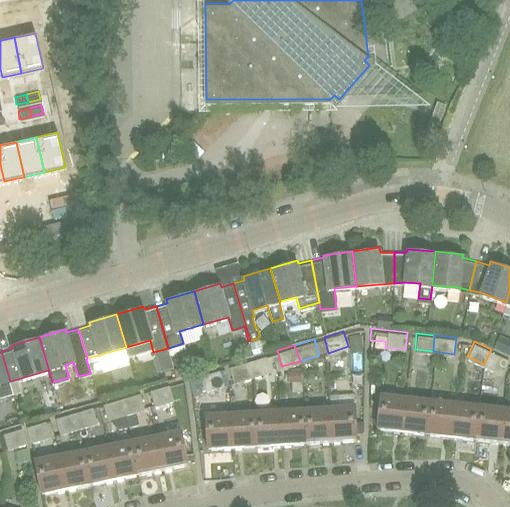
[(508,358),(491,349),(484,364),(501,373),(508,358)]
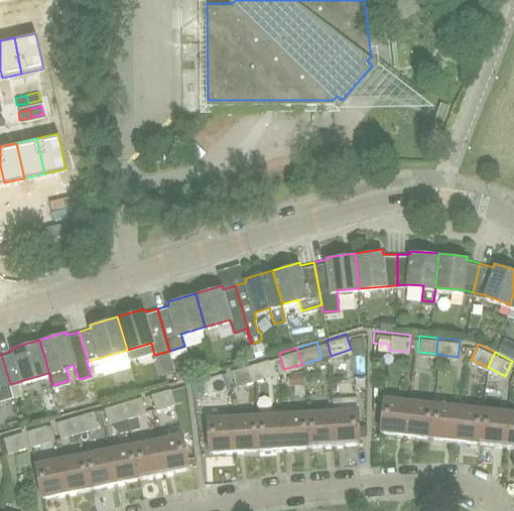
[(8,385),(10,384),(1,354),(0,354),(0,399),(11,396),(8,385)]
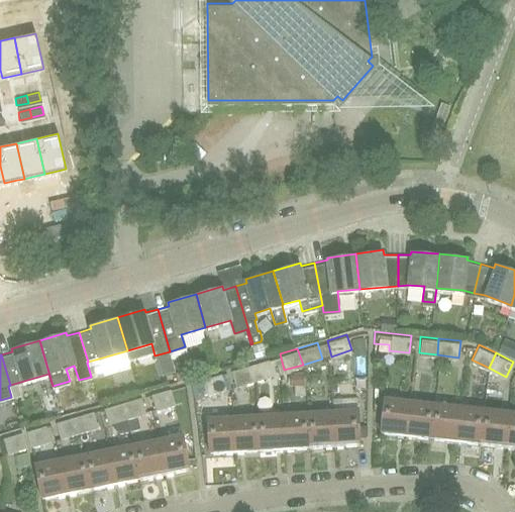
[(268,356),(249,363),(253,379),(273,373),(268,356)]
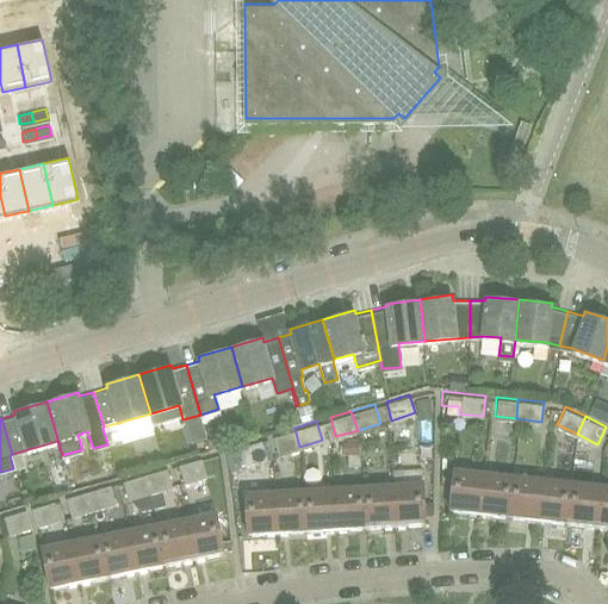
[(299,447),(295,428),(272,435),(278,454),(299,447)]
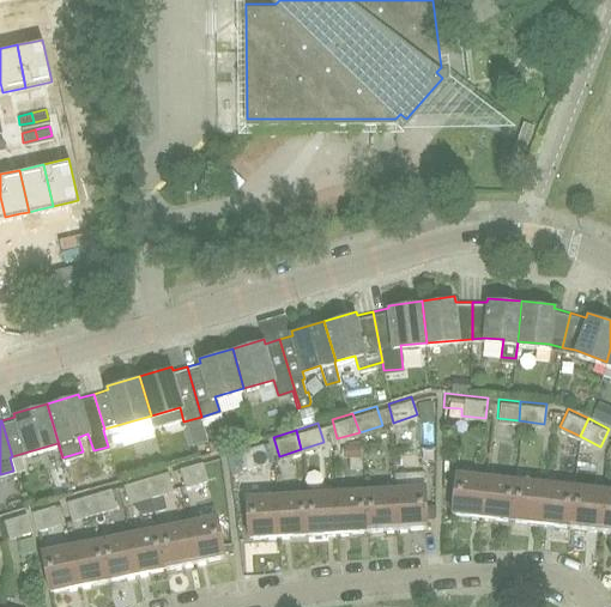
[(228,451),(231,469),(268,459),(262,439),(228,451)]
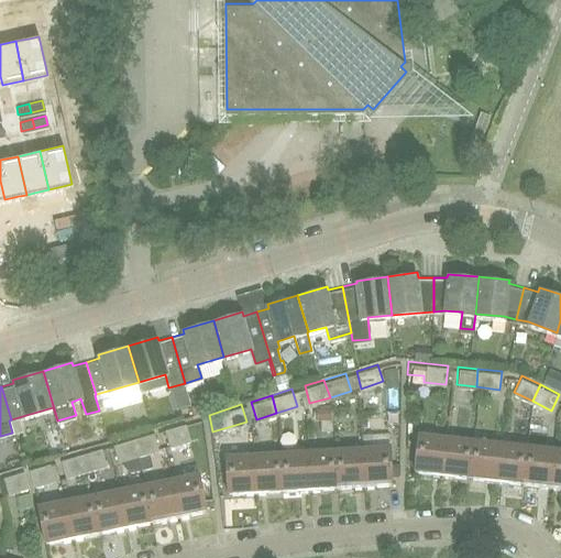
[(164,428),(169,445),(189,439),(185,422),(164,428)]
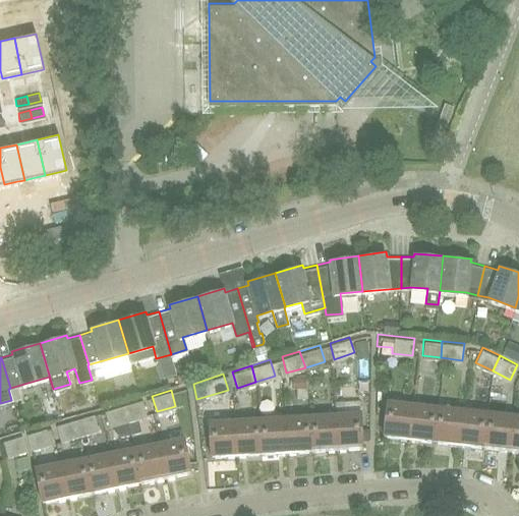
[(127,420),(147,414),(141,399),(123,404),(127,420)]
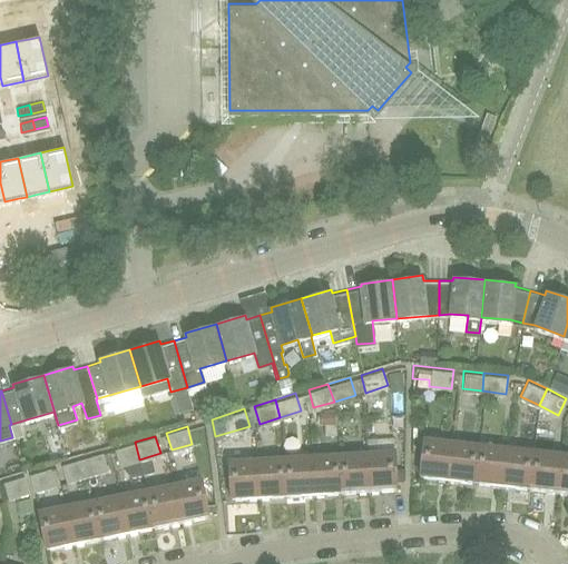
[(448,477),(451,439),(424,436),(420,474),(448,477)]
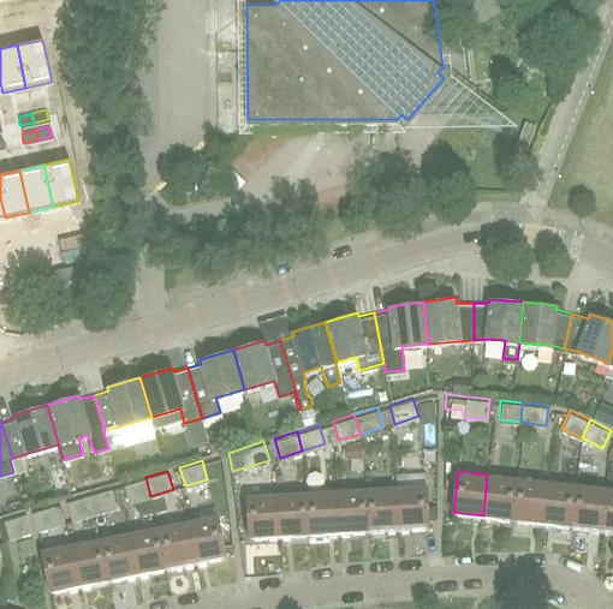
[(512,518),(517,478),(487,475),(483,515),(512,518)]
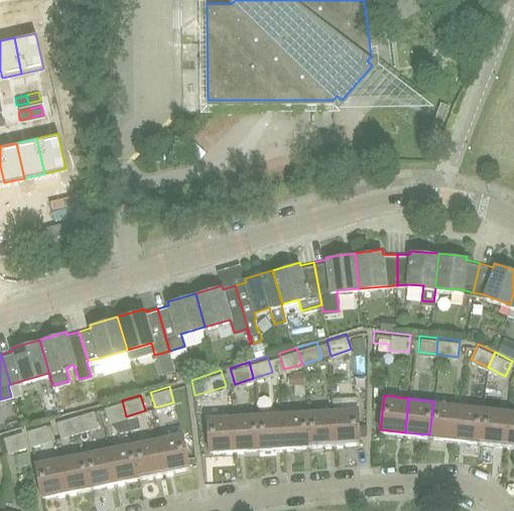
[(126,416),(122,400),(103,406),(108,421),(126,416)]
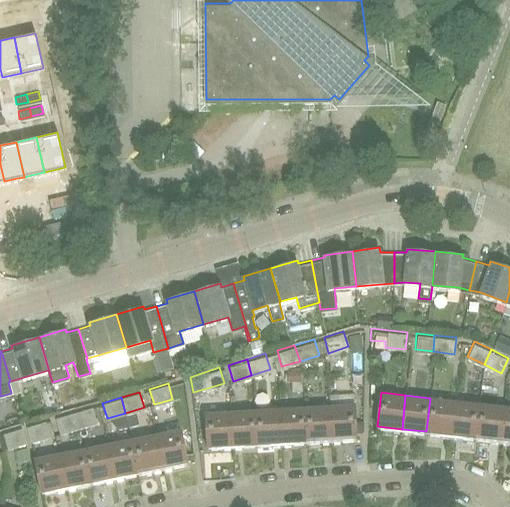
[(451,434),(454,400),(430,398),(426,431),(451,434)]
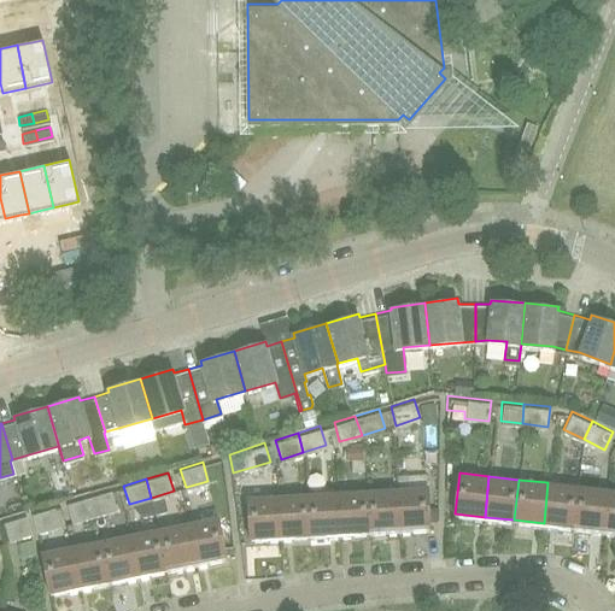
[(574,527),(578,486),(548,482),(544,523),(574,527)]
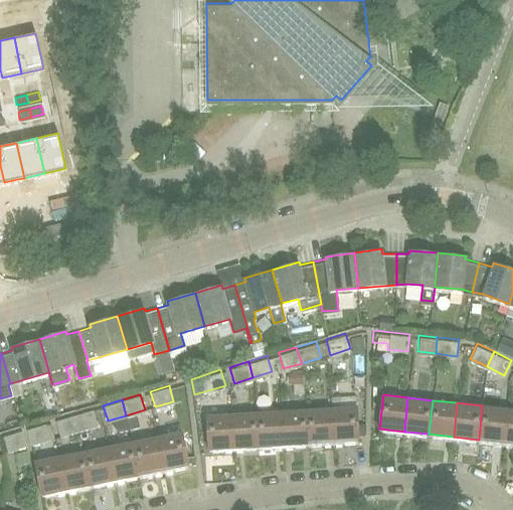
[(357,405),(351,406),(332,407),(334,442),(359,440),(357,405)]
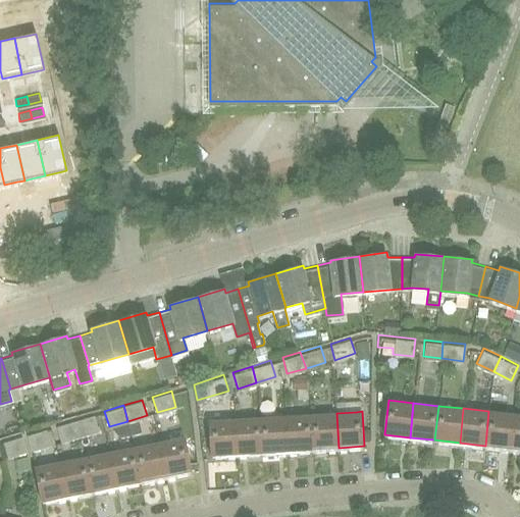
[(510,448),(514,413),(488,411),(485,446),(510,448)]
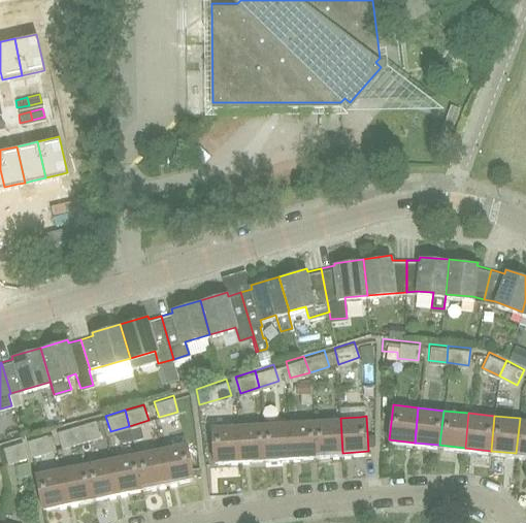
[(342,453),(340,418),(315,419),(317,454),(342,453)]
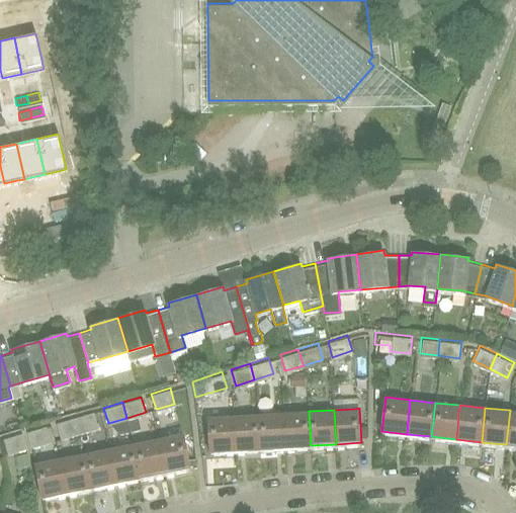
[(515,410),(510,410),(506,444),(515,445),(515,410)]
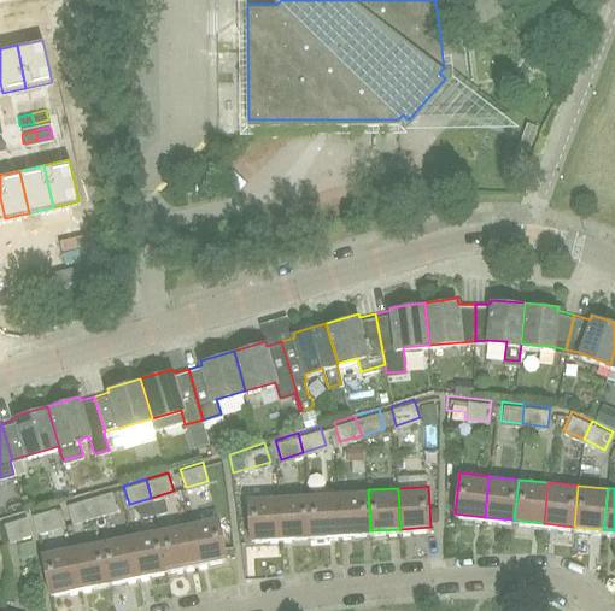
[(111,489),(87,495),(92,515),(116,509),(111,489)]
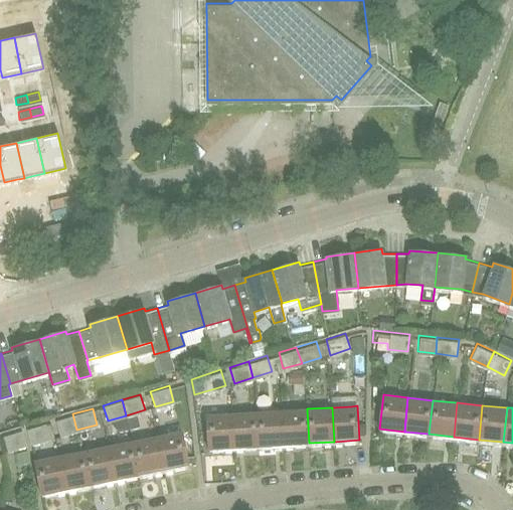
[(309,443),(307,408),(282,410),(284,445),(309,443)]
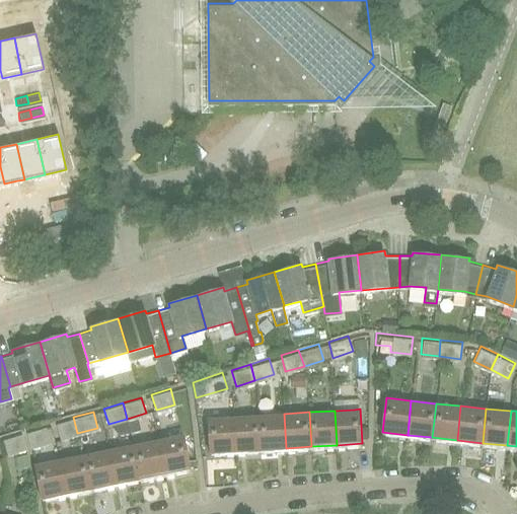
[(286,448),(284,414),(260,415),(262,449),(286,448)]
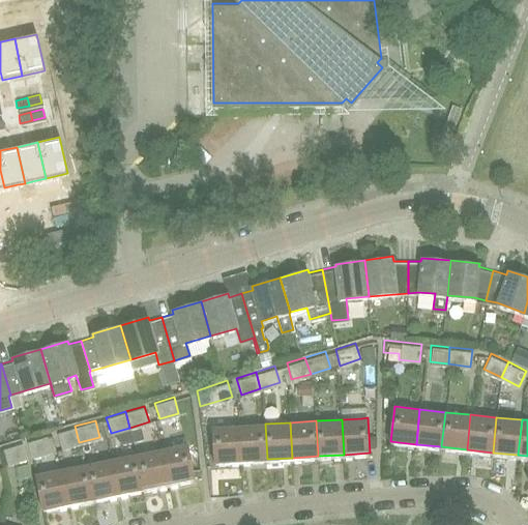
[(267,459),(265,424),(239,426),(241,461),(267,459)]
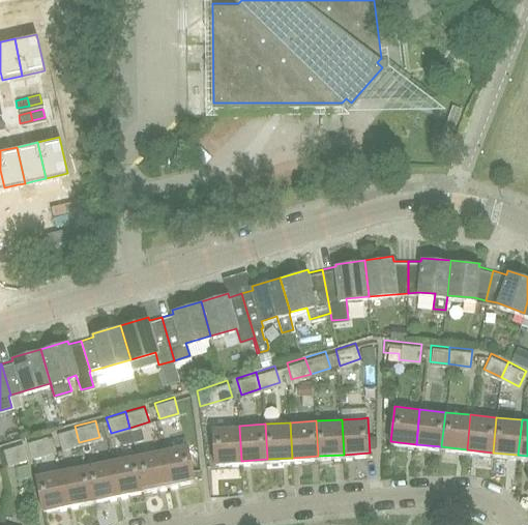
[(79,442),(75,426),(57,431),(61,447),(79,442)]
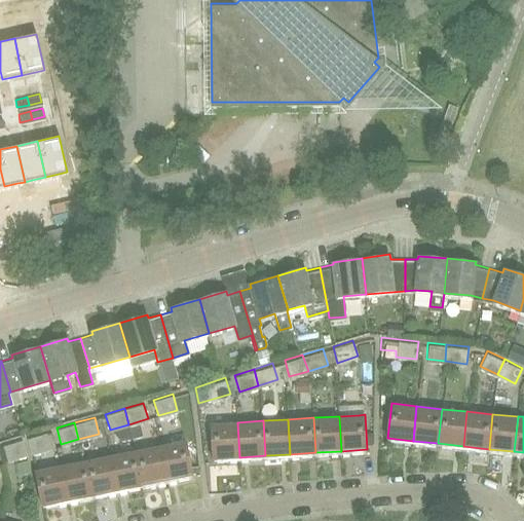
[(239,457),(237,422),(212,423),(214,458),(239,457)]
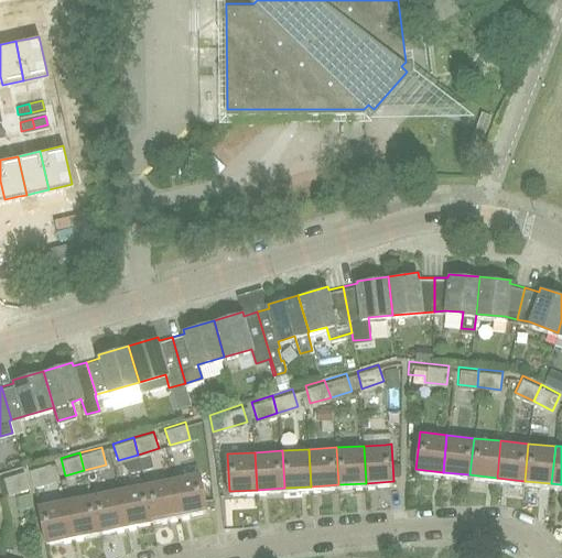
[(29,468),(33,485),(55,479),(50,462),(29,468)]
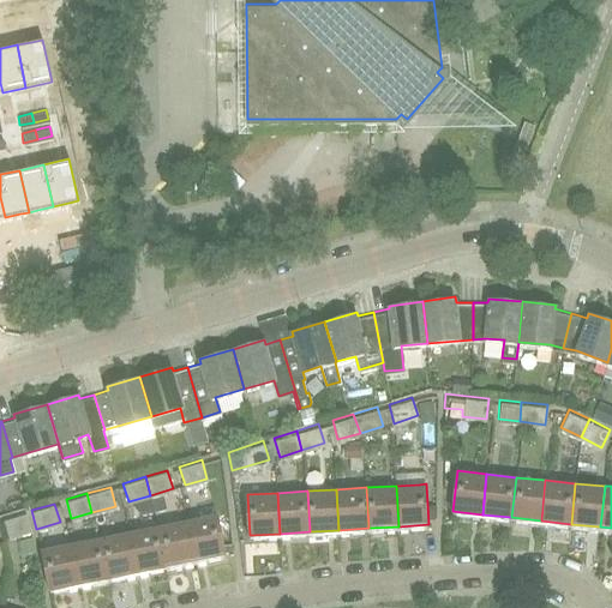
[(25,512),(3,518),(9,537),(31,531),(25,512)]
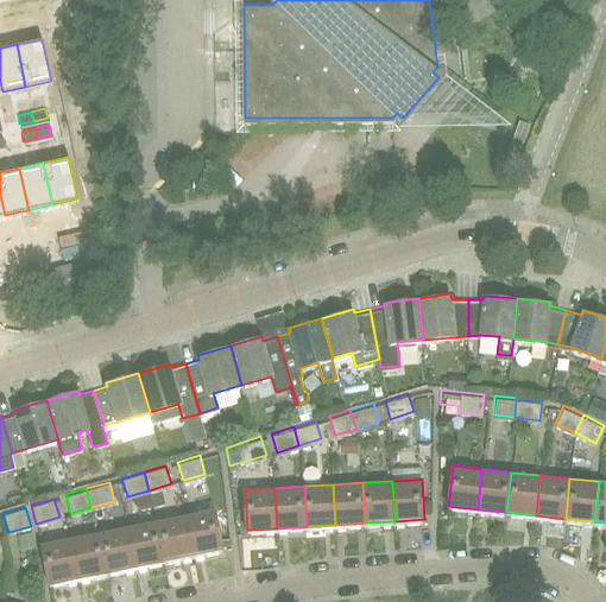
[(215,509),(185,515),(194,555),(223,549),(215,509)]
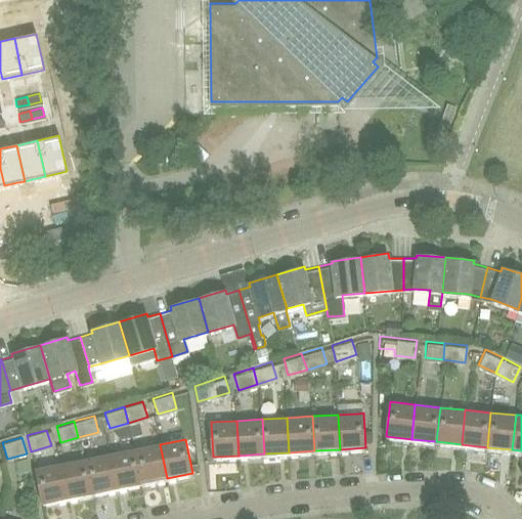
[(167,478),(160,444),(135,449),(142,483),(167,478)]
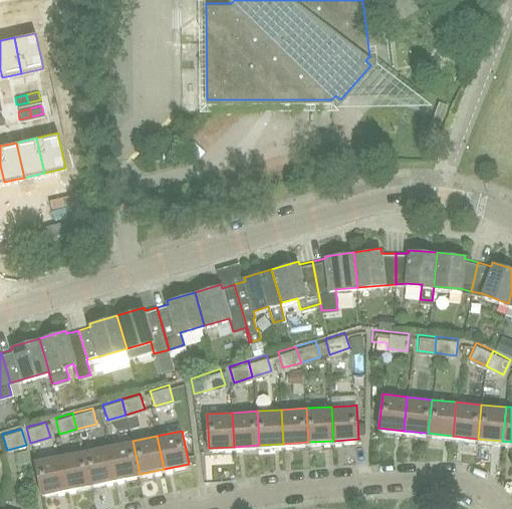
[(140,474),(133,441),(108,445),(114,479),(140,474)]
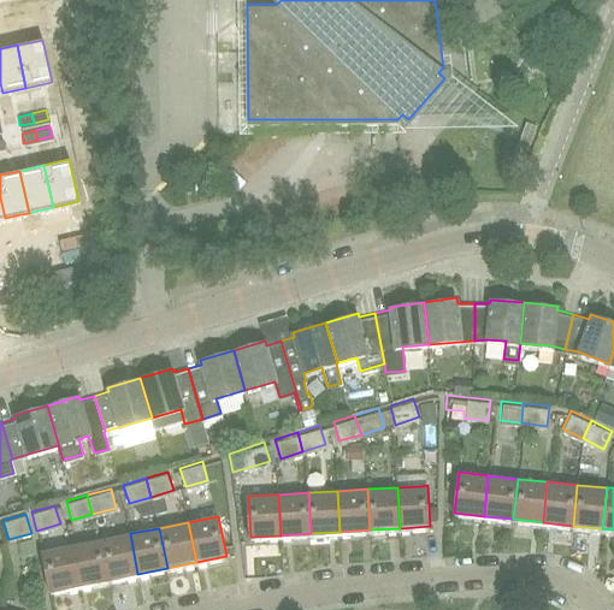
[(137,574),(130,533),(100,539),(108,580),(137,574)]
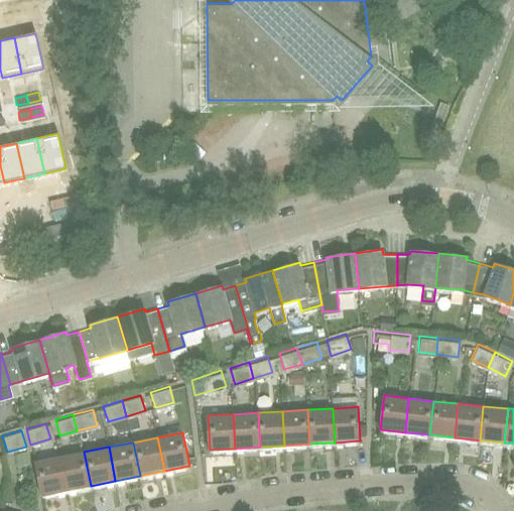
[(91,486),(84,452),(59,457),(67,491),(91,486)]
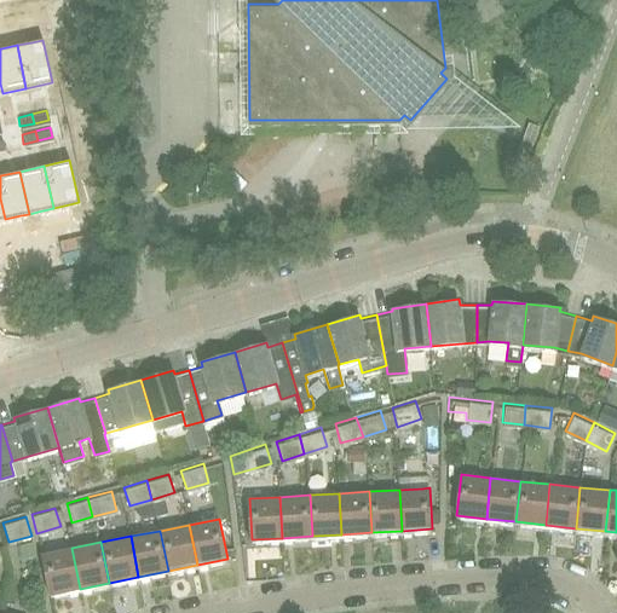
[(80,589),(71,548),(42,554),(50,595),(80,589)]
